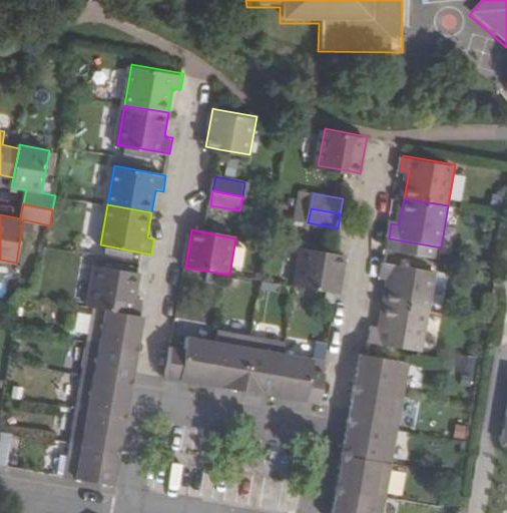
[(333,253),(304,248),(298,287),(340,294),(347,255),(333,253)]
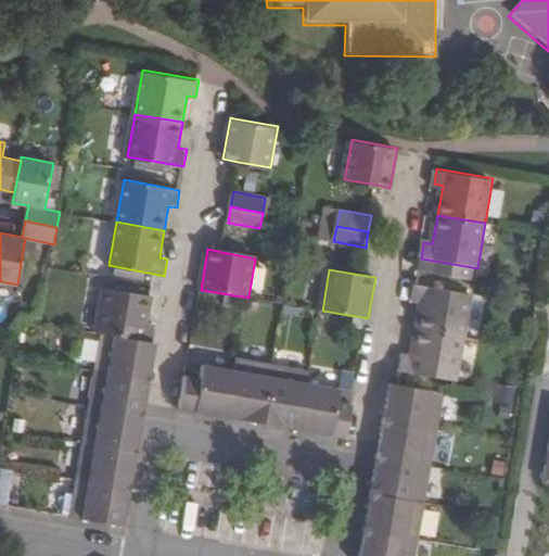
[(413,300),(423,301),(418,330),(465,338),(473,293),(417,283),(413,300)]
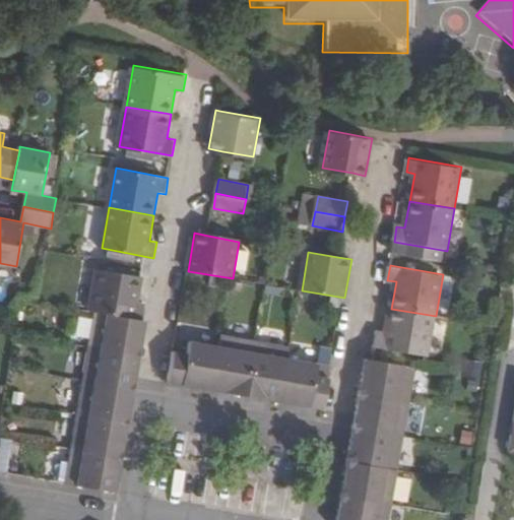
[(143,276),(99,268),(90,311),(94,312),(143,321),(146,304),(138,302),(143,276)]
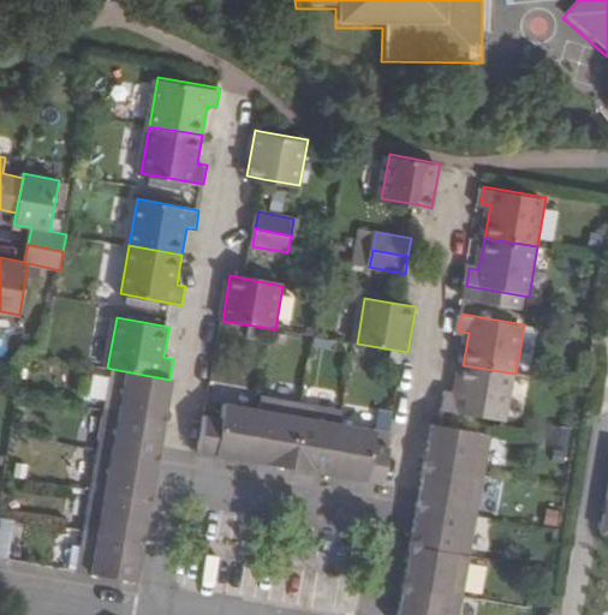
[(463,365),(458,396),(447,395),(443,413),(506,424),(516,374),(463,365)]
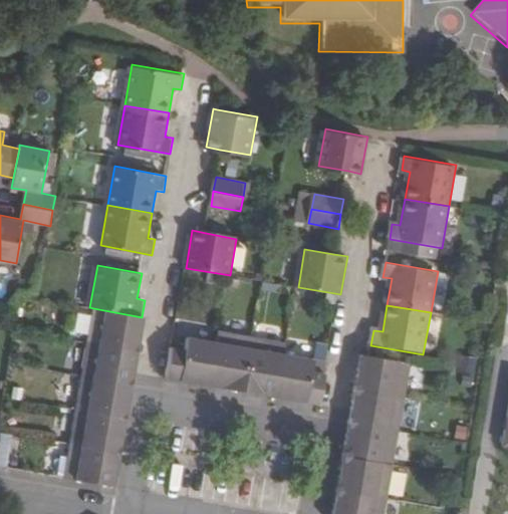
[(142,317),(93,308),(88,341),(139,350),(145,317),(142,317)]
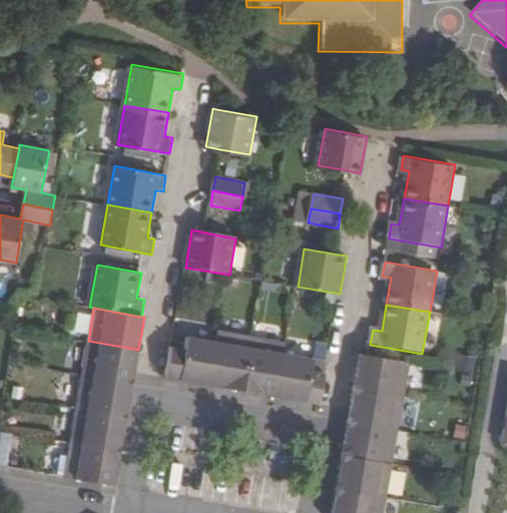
[(219,332),(217,344),(210,386),(243,392),(254,338),(219,332)]
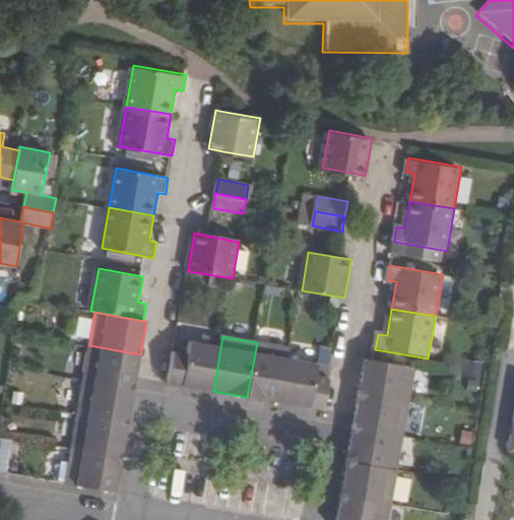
[(293,348),(257,342),(247,397),(282,403),(290,360),(293,348)]
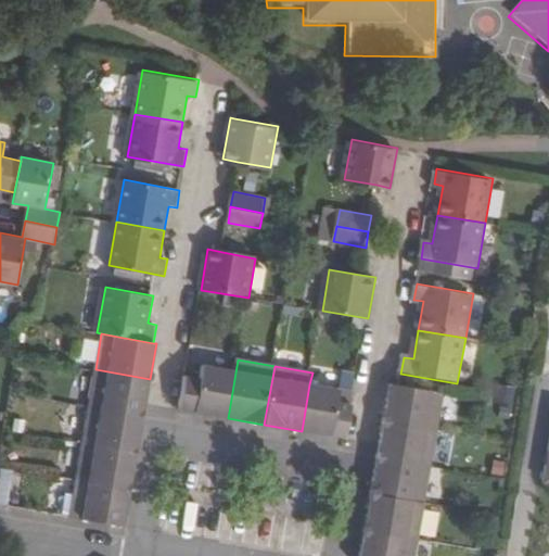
[(201,380),(186,377),(180,409),(228,418),(235,373),(204,367),(201,380)]
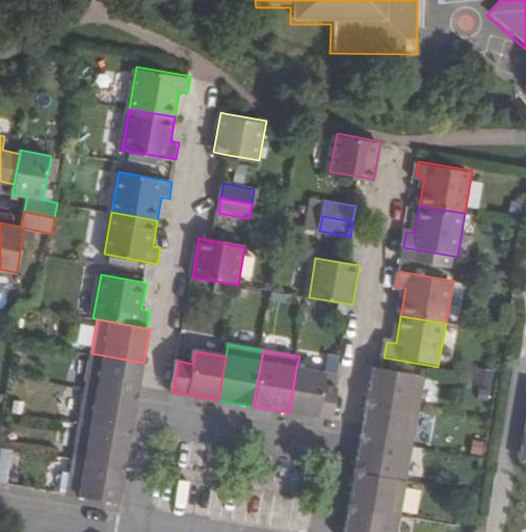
[(143,363),(91,353),(85,389),(137,398),(139,386),(143,363)]
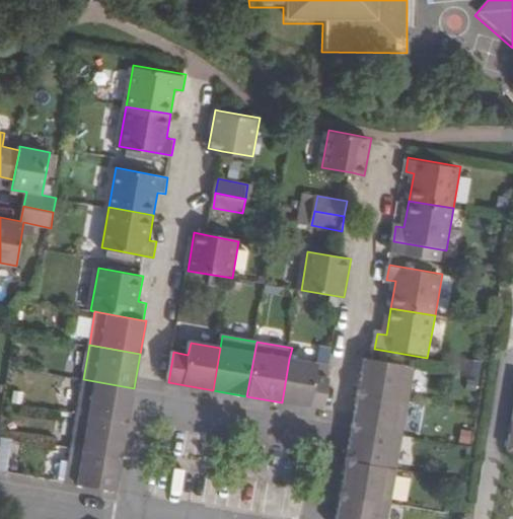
[(319,364),(289,359),(282,402),(324,410),(330,379),(317,377),(319,364)]
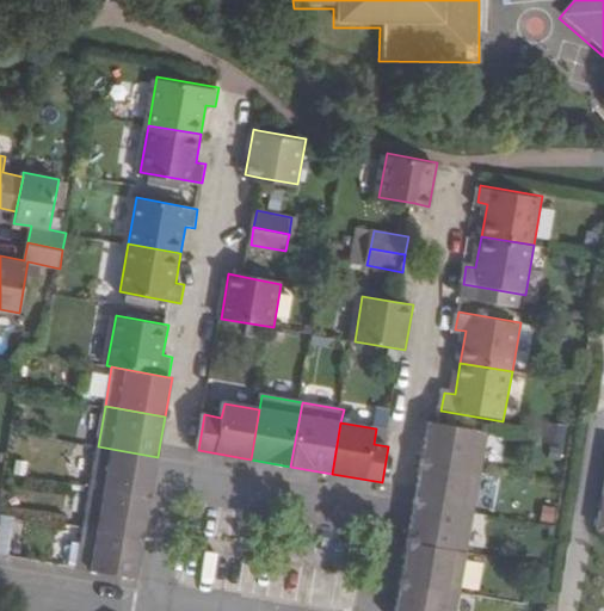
[(439,425),(432,424),(425,463),(486,474),(493,434),(439,425)]
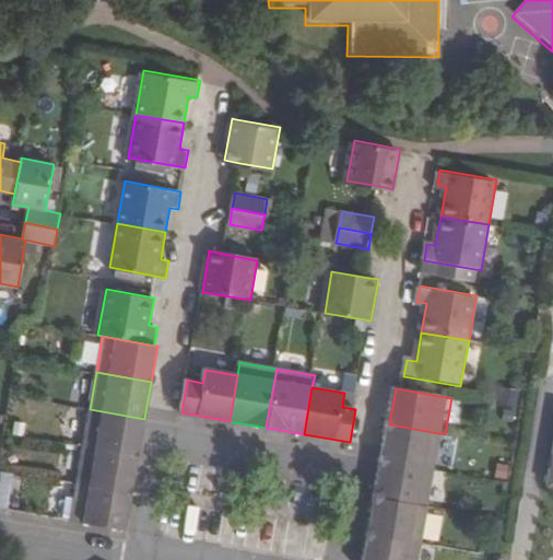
[(144,419),(90,409),(83,446),(138,456),(144,419)]
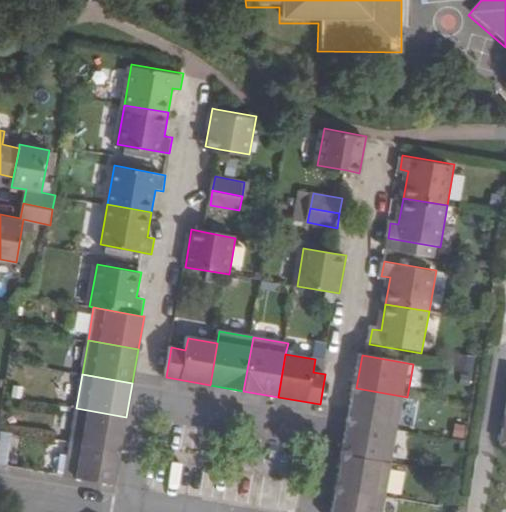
[(356,388),(353,411),(351,423),(401,432),(407,397),(356,388)]
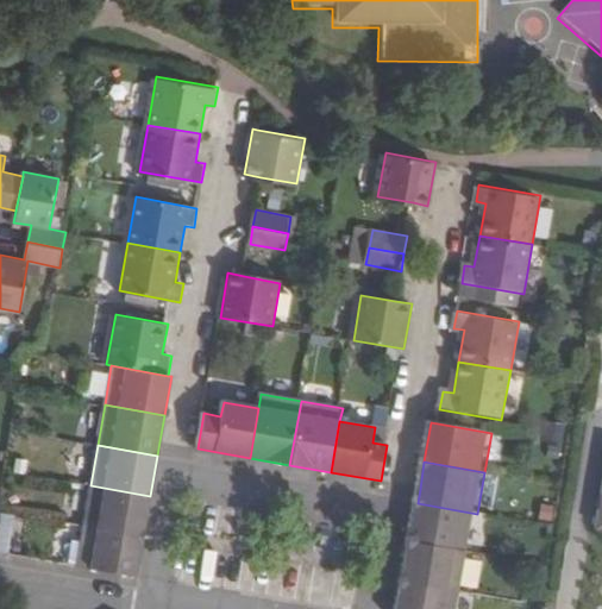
[(150,496),(91,485),(83,526),(143,537),(150,496)]
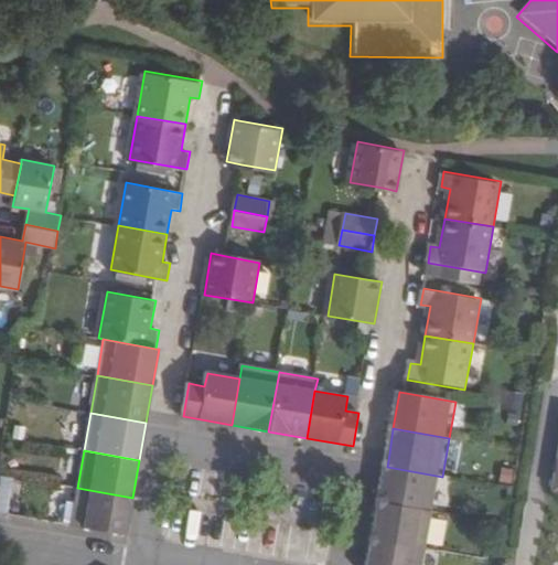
[(442,477),(387,467),(381,503),(436,513),(442,477)]
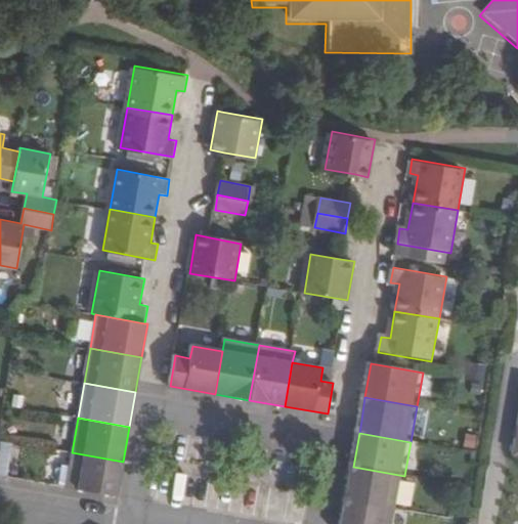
[(123,462),(72,452),(66,487),(117,496),(123,462)]
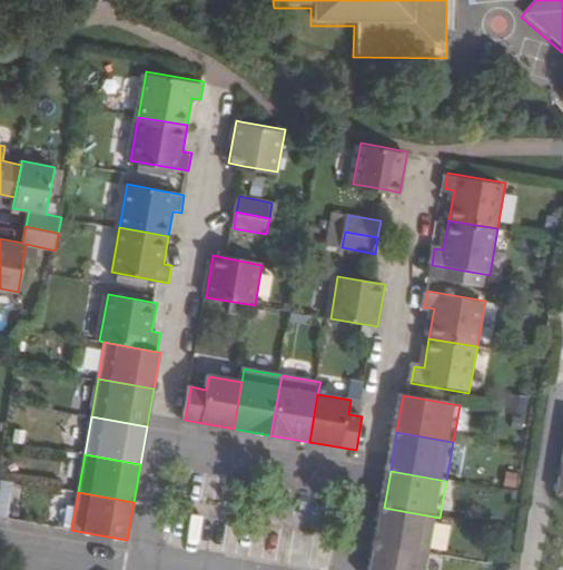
[(440,518),(384,508),(377,544),(434,554),(440,518)]
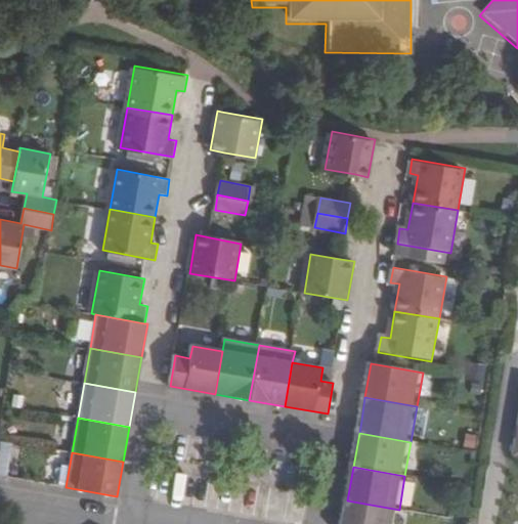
[(347,500),(343,523),(396,523),(399,510),(347,500)]
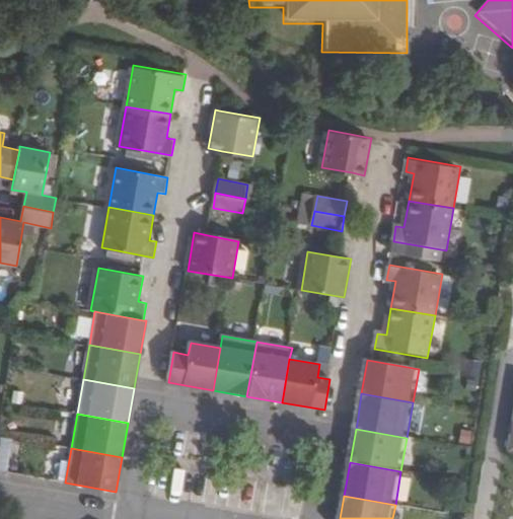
All buildings are outlined.
